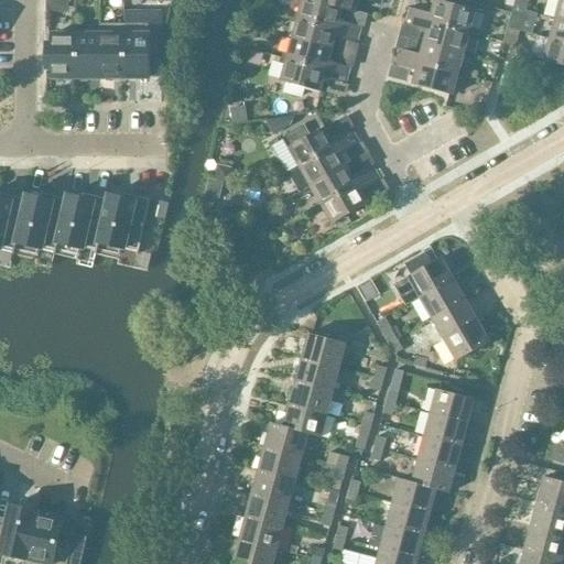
[(344,9),(314,1),(315,0),(313,0),(301,0),(296,19),(344,32),(360,36),(361,29),(339,22),(343,10),(344,9)]
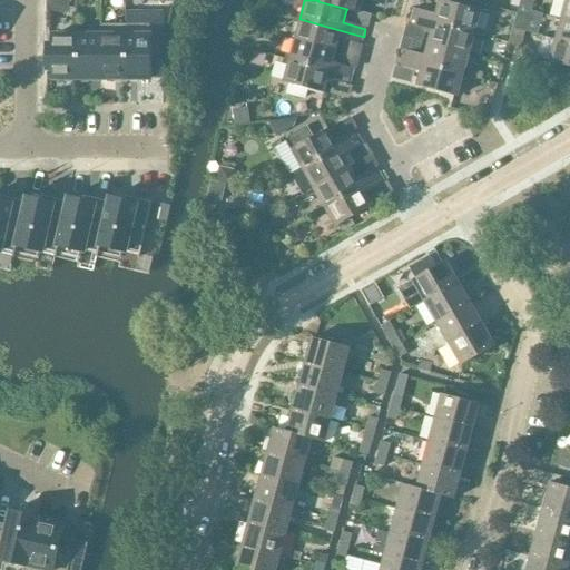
[(316,0),(318,0),(317,1),(347,9),(346,10),(352,12),(360,13),(363,0),(364,0),(369,1),(385,6),(386,0),(316,0)]
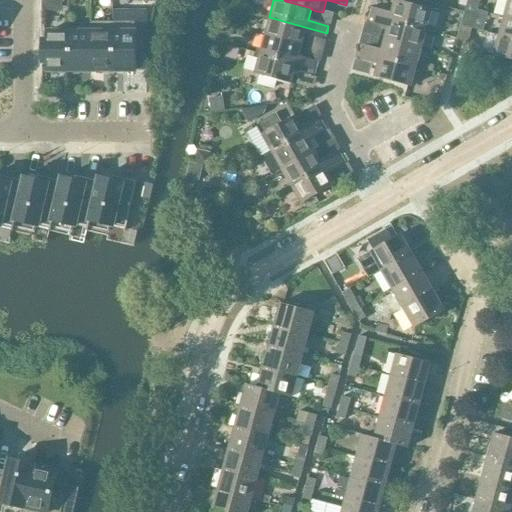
[(511,20),(511,0),(510,0),(508,0),(503,18),(511,20)]
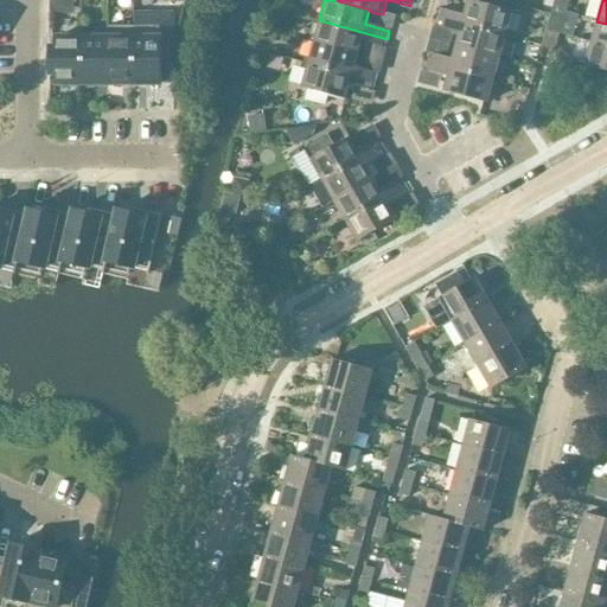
[(467,2),(464,17),(440,10),(438,19),(505,37),(511,13),(467,2)]
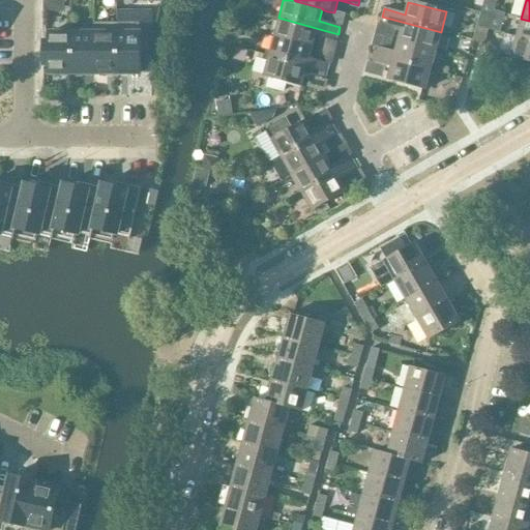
[(488,31),(492,17),(480,13),(476,27),(488,31)]
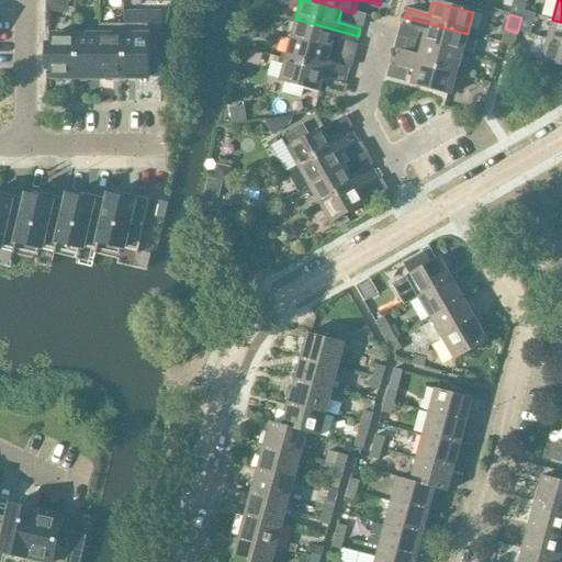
[(462,54),(468,34),(405,18),(403,25),(425,31),(422,43),(462,54)]
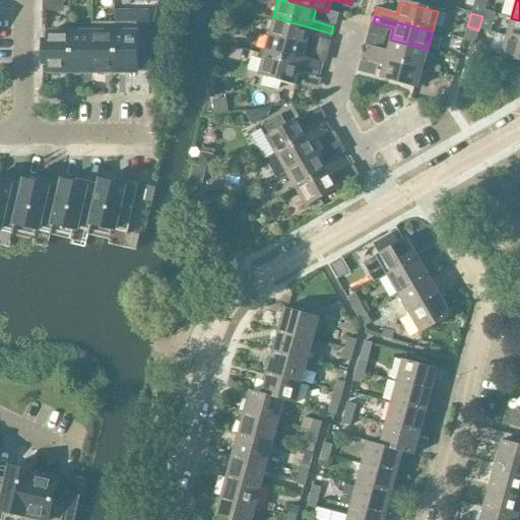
[(332,34),(317,29),(273,17),(268,37),(306,47),(309,36),(330,41),(332,34)]
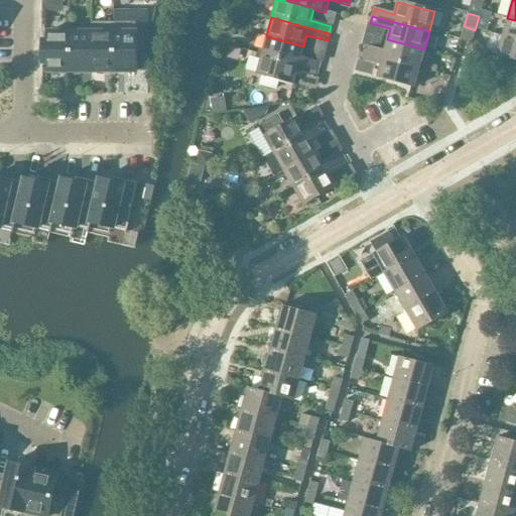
[(515,40),(515,20),(507,18),(502,37),(515,40)]
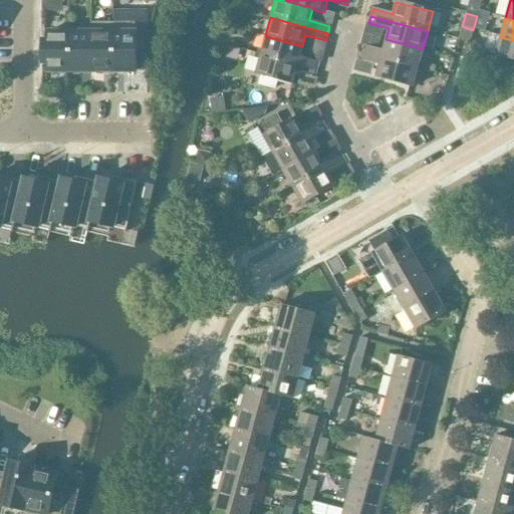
[(112,71),(112,22),(90,22),(90,32),(90,72),(112,71)]
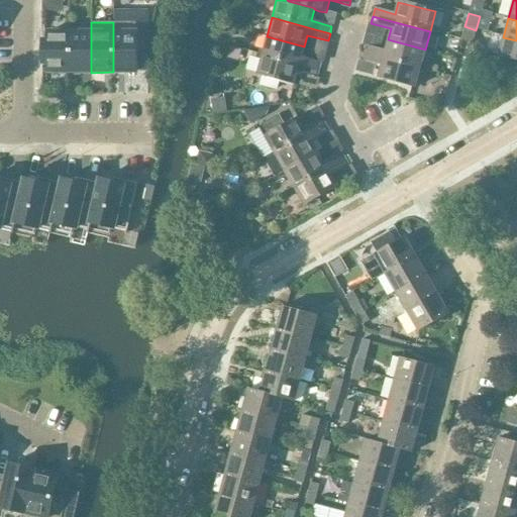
[(141,56),(141,32),(135,32),(135,22),(113,22),(113,72),(135,73),(135,56),(141,56)]
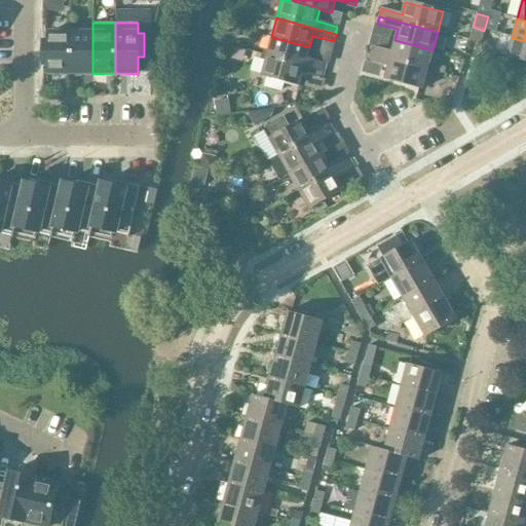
[(481,44),(484,31),(473,27),(470,41),(481,44)]
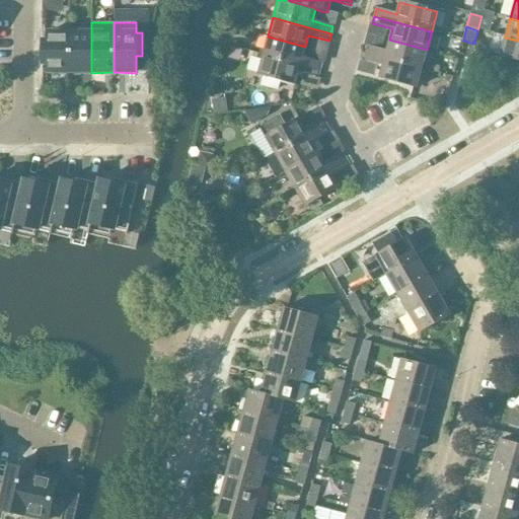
[(70,72),(70,32),(47,32),(47,41),(42,41),(42,64),(47,64),(47,73),(70,72)]
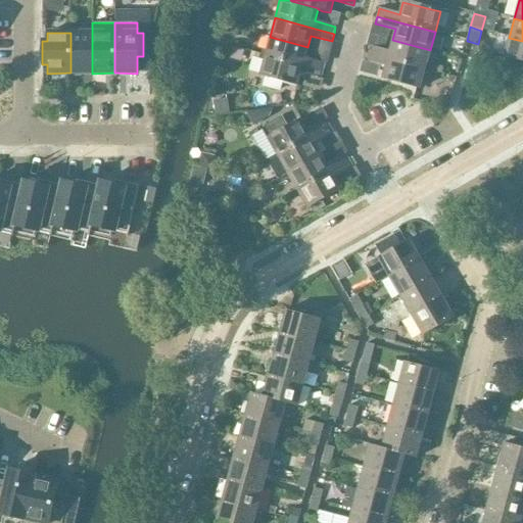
[(92,33),(70,33),(70,73),(92,74),(92,33)]
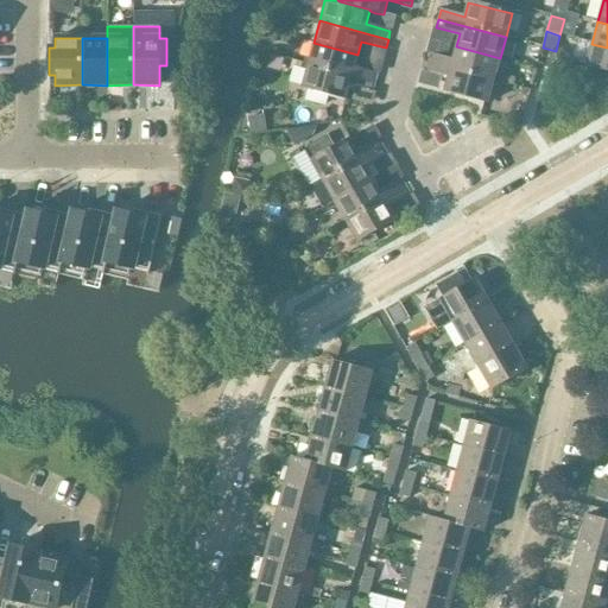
[(354,68),(358,55),(314,43),(308,64),(375,83),(378,75),(354,68)]
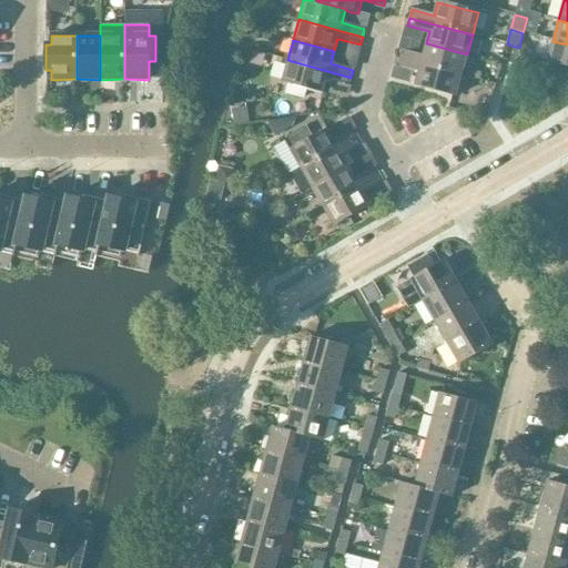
[(567,68),(567,44),(553,41),(547,62),(567,68)]
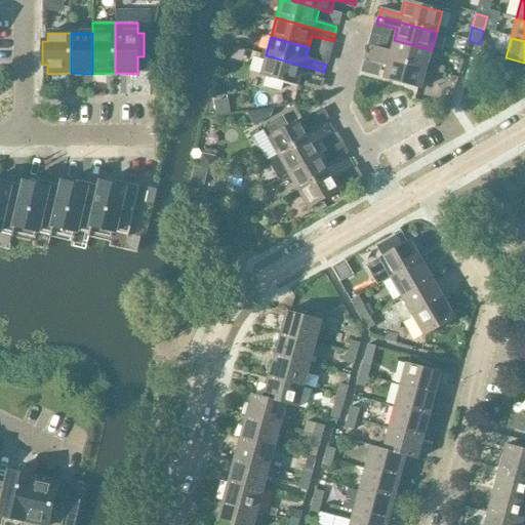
[(427,70),(432,50),(394,40),(391,52),(370,47),(368,54),(427,70)]
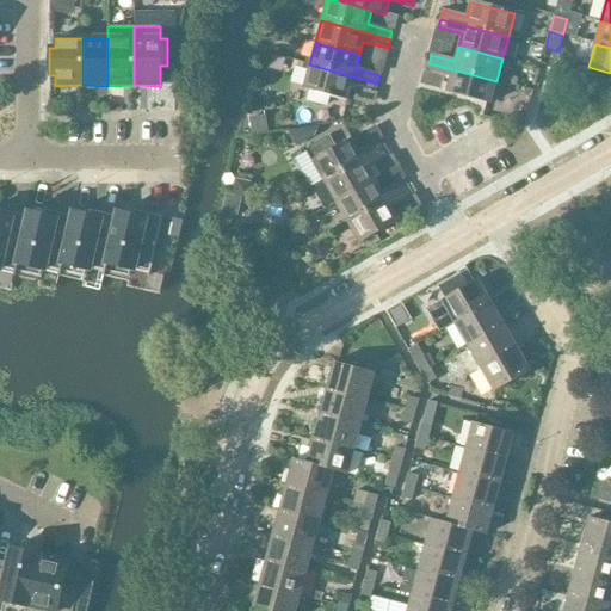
[(489,104),(497,81),(429,63),(426,72),(450,78),(446,92),(489,104)]
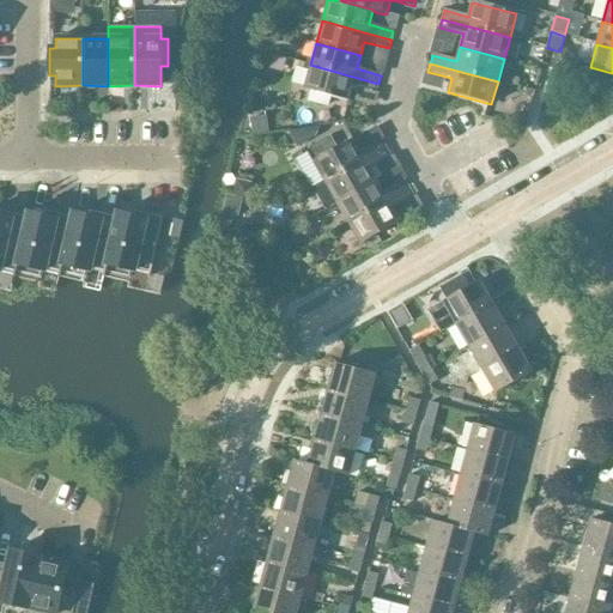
[(349,101),(352,85),(376,92),(378,84),(310,65),(304,89),(311,91),(329,96),(349,101)]
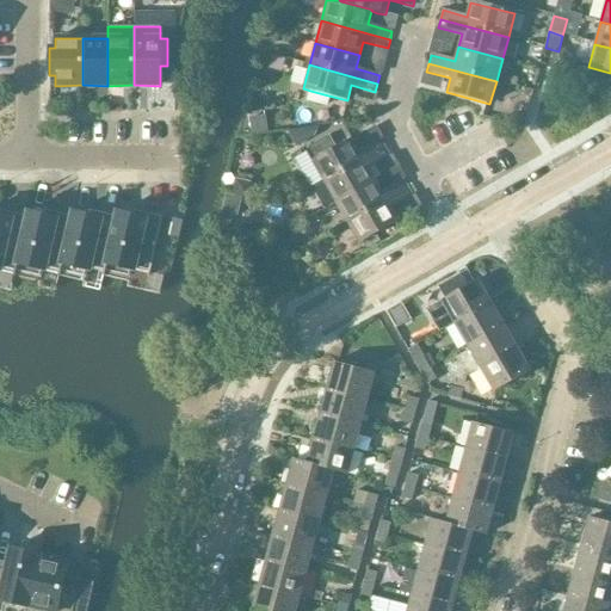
[(327,99),(328,96),(310,91),(307,100),(326,105),(327,99)]
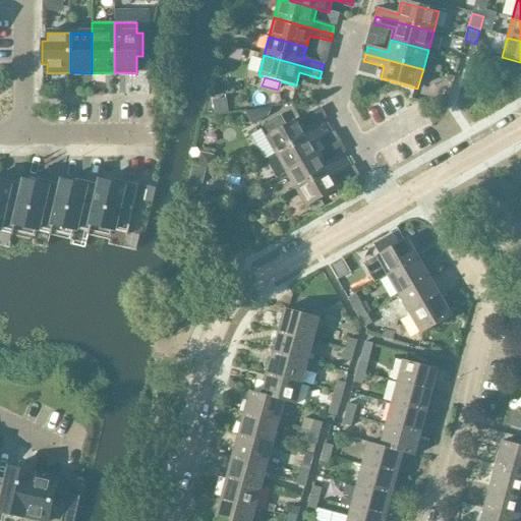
[(225,99),(213,100),(214,112),(227,111),(225,99)]
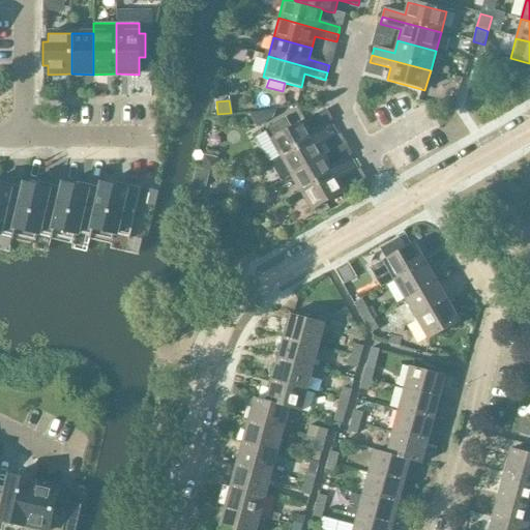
[(268,130),(255,138),(269,162),(280,156),(282,159),(316,140),(334,128),(330,122),(316,130),(312,133),(305,121),(292,129),(285,116),(265,126),(268,130)]
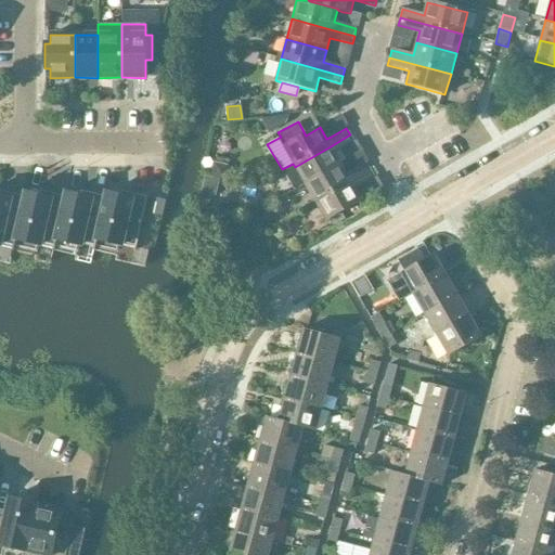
[(305,184),(340,164),(335,153),(353,142),(350,134),(331,146),(295,167),(305,184)]
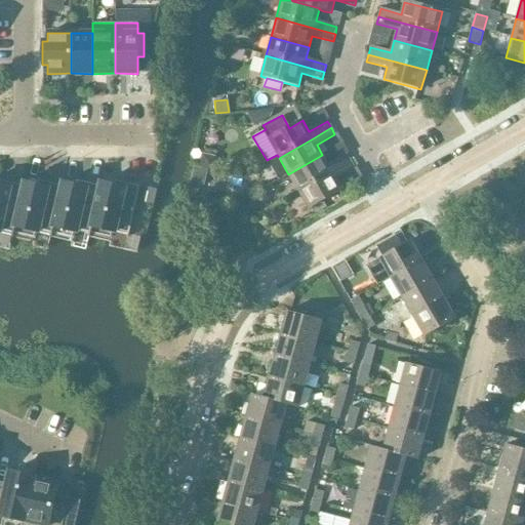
[(202,155),(199,167),(210,169),(212,161),(209,156),(202,155)]
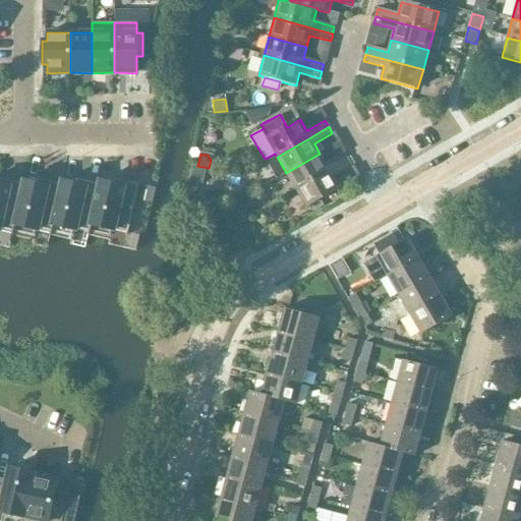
[(296,189),(330,171),(348,160),(344,155),(327,165),(320,154),(286,173),(296,189)]
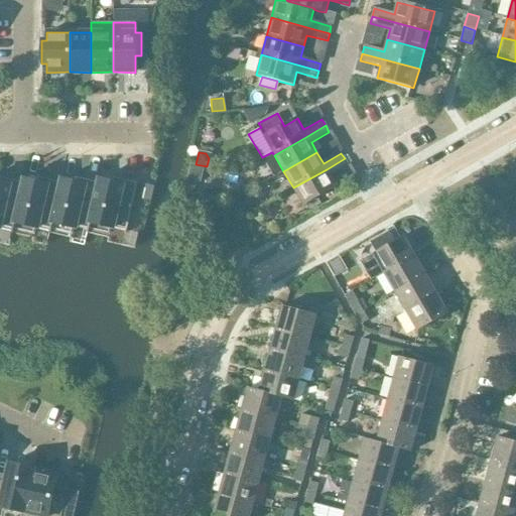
[(337,187),(331,175),(349,165),(345,158),(327,169),(293,187),(303,207),(337,187)]
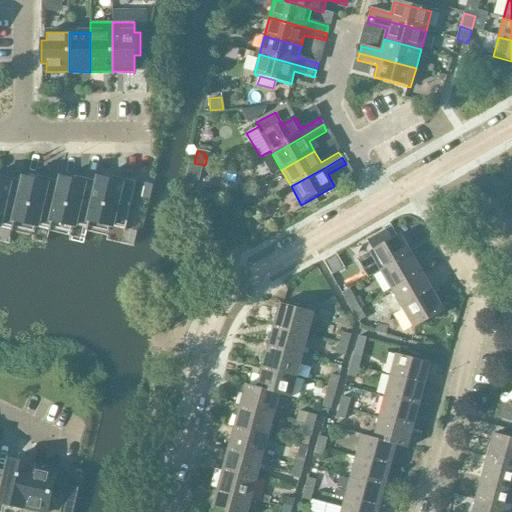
[(12,232),(24,178),(23,178),(22,181),(9,178),(8,183),(0,181),(0,226),(1,227),(1,225),(12,227),(11,231),(12,232)]
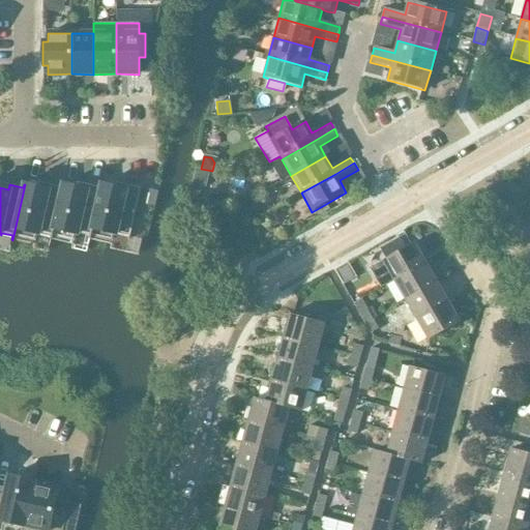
[(51,240),(63,184),(62,184),(62,187),(49,184),(47,189),(25,184),(12,240),(13,240),(13,236),(34,240),(35,234),(39,235),(39,233),(51,235),(50,239),(51,240)]
